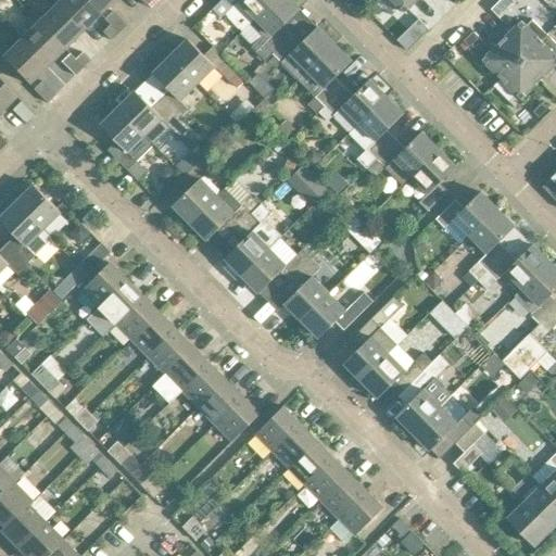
[(58,0),(54,4),(80,32),(99,14),(85,0),(58,0)]
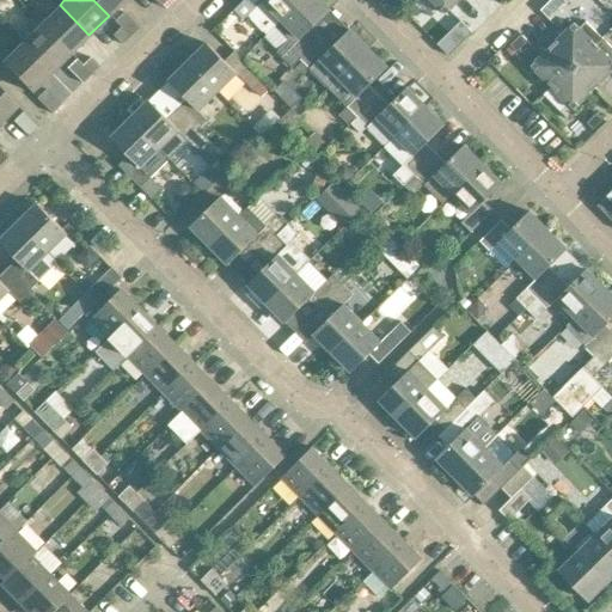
[(93,0),(109,16),(123,0),(93,0)]
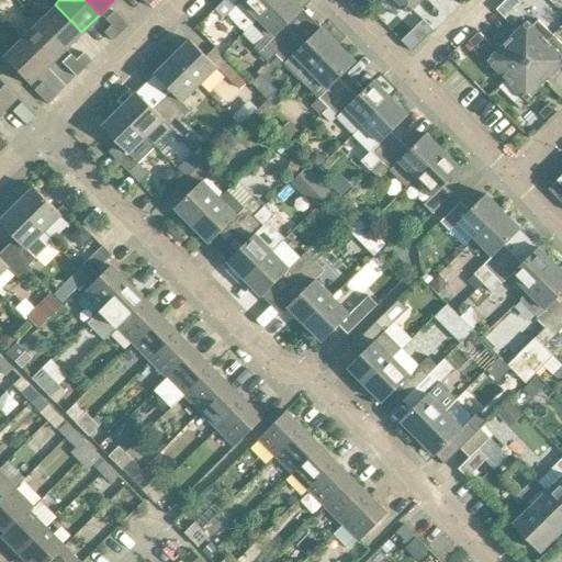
[(246,32),(259,19),(278,0),(224,0),(215,10),(224,19),(229,14),(246,32)]
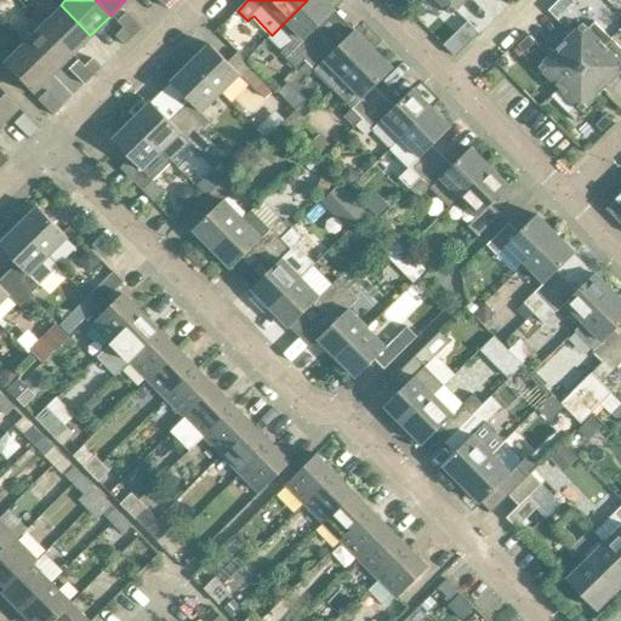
[(307,0),(286,21),(280,27),(294,41),(284,51),(281,52),(297,68),(305,61),(328,39),(317,28),(335,10),(324,0),(307,0)]
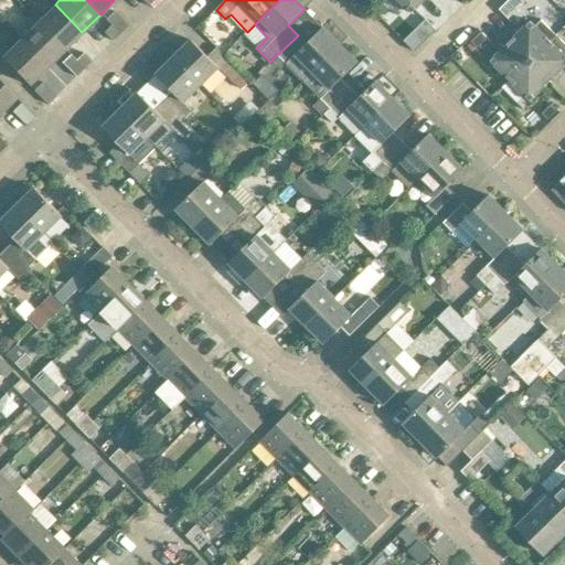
[(397,0),(411,13),(424,0),(397,0)]
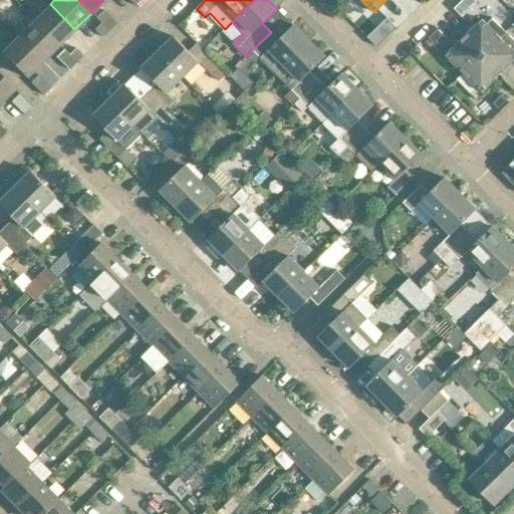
[(474,0),(462,0),(454,9),(462,18),(477,3),(474,0)]
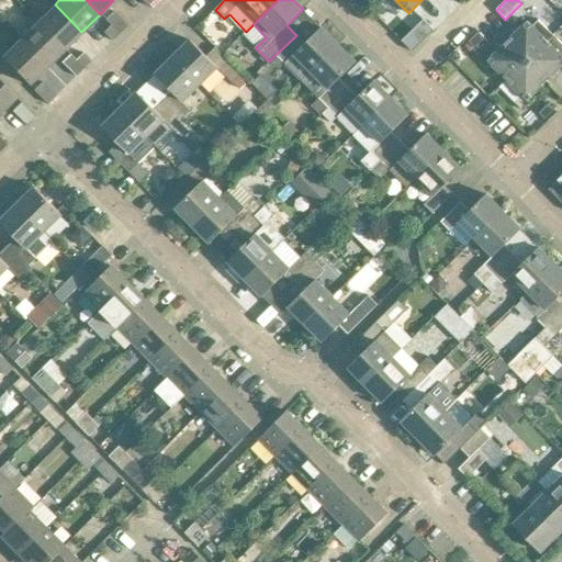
[(33,17),(64,49),(81,32),(55,4),(40,19),(35,14),(33,17)]
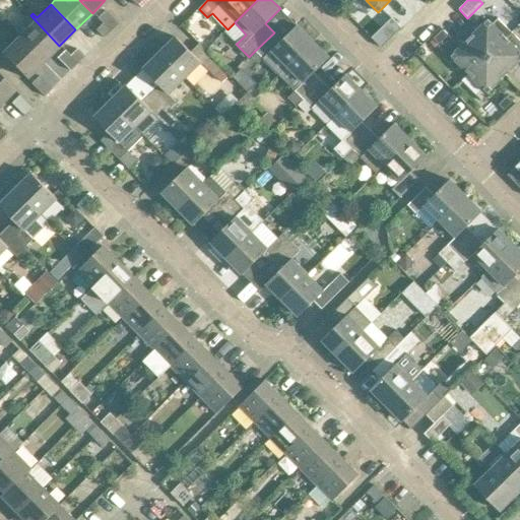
[(113,28),(118,23),(105,10),(96,18),(103,23),(106,20),(113,28)]
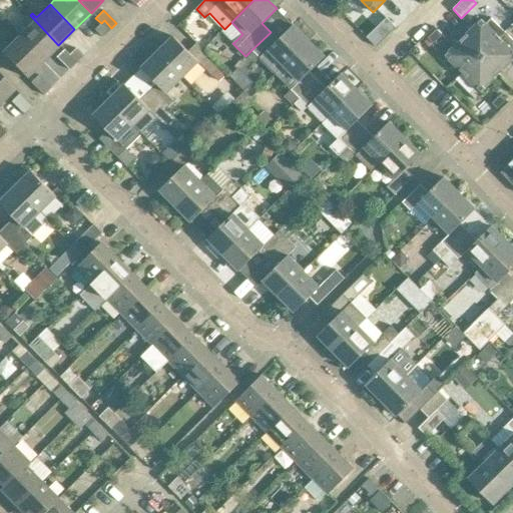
[(31,22),(18,36),(42,61),(58,45),(30,15),(27,18),(31,22)]
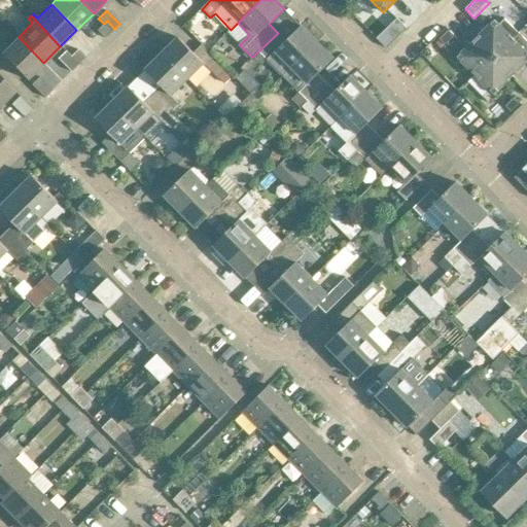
[(396,19),(376,38),(376,39),(386,49),(407,29),(396,19)]
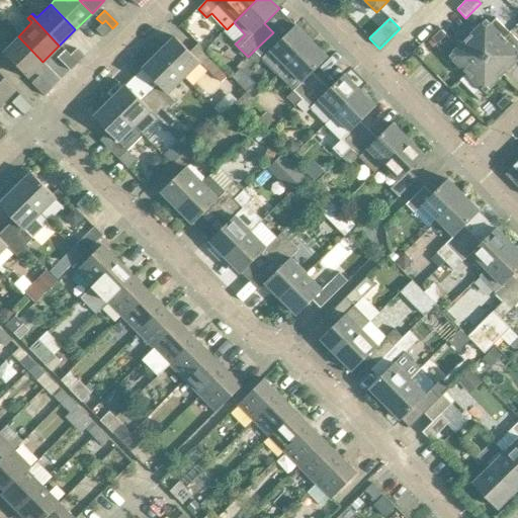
[(467,37),(486,57),(509,32),(496,18),(490,24),(486,19),(467,37)]
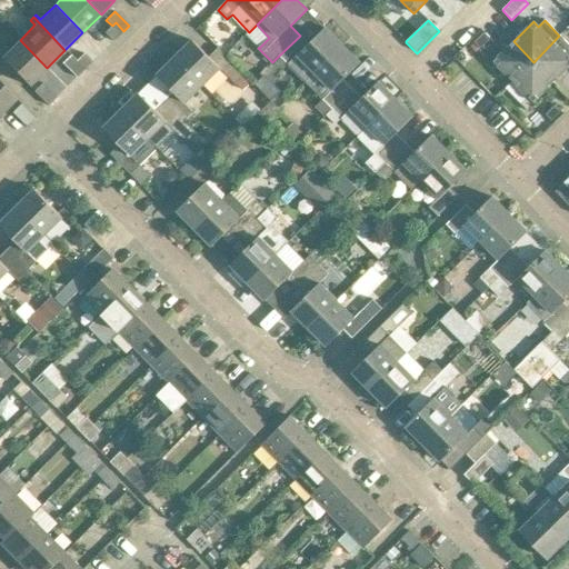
[(112,41),(123,31),(116,22),(112,26),(105,33),(112,41)]
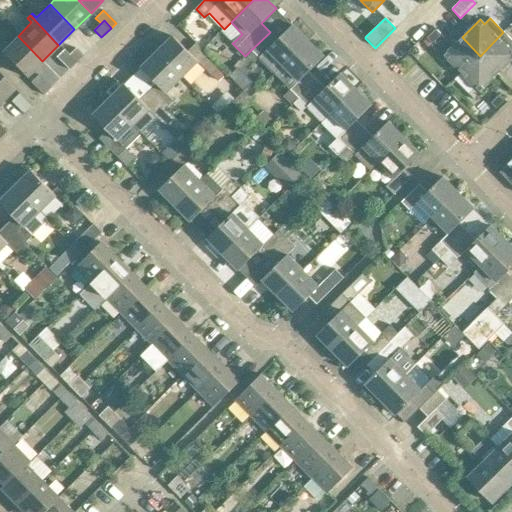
[(275,74),(283,66),(308,41),(293,25),(278,40),(270,32),(251,50),(275,74)]
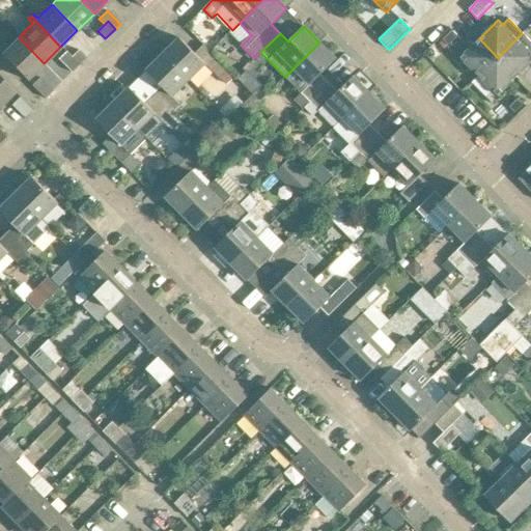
[(452,30),(443,39),(448,46),(457,36),(452,30)]
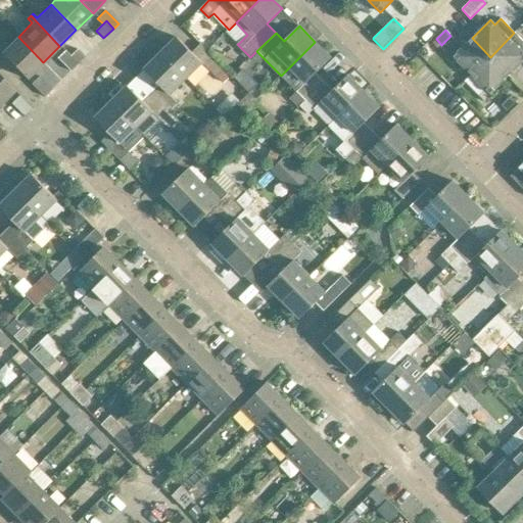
[(514,33),(490,57),(509,76),(522,60),(522,52),(522,53),(522,52),(522,40),(514,32),(514,33)]
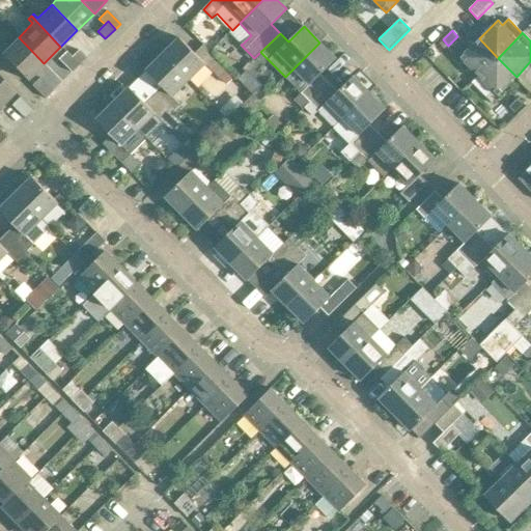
[(0,53),(26,80),(44,63),(19,37),(4,51),(0,47),(0,53)]
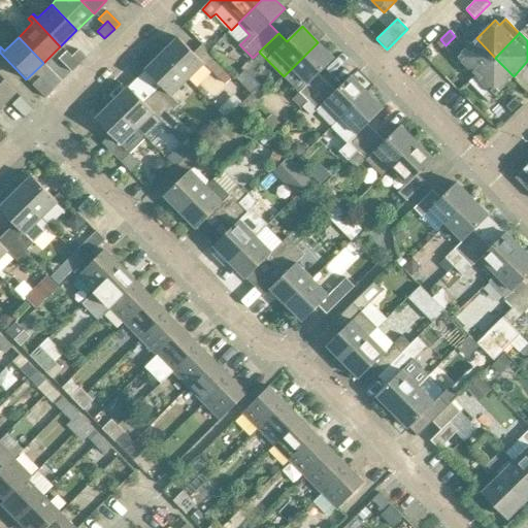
[(178,38),(162,54),(188,79),(203,64),(218,78),(227,69),(202,44),(194,53),(178,38)]
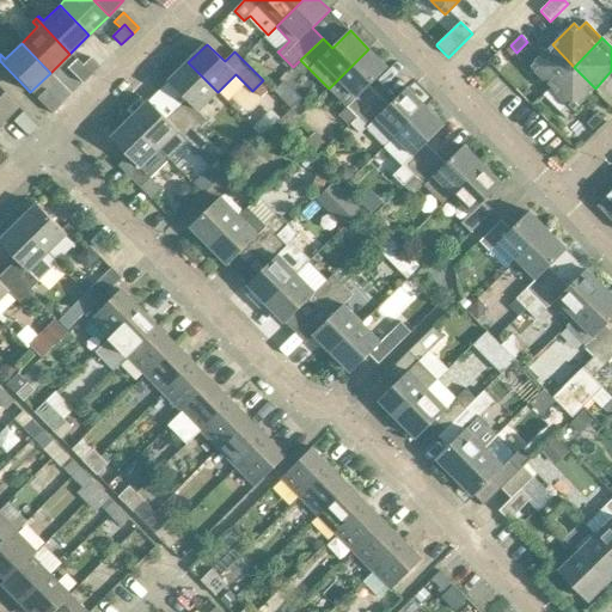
[(574,67),(552,44),(530,66),(551,87),(551,89),(574,67)]
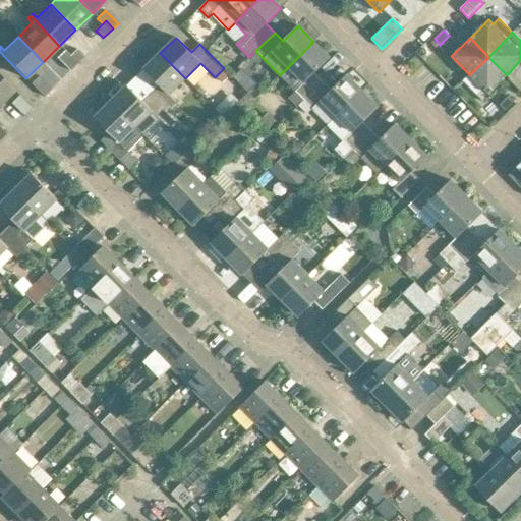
[(295,92),(304,100),(323,81),(314,73),(330,58),(313,42),(288,67),(304,82),(295,92)]
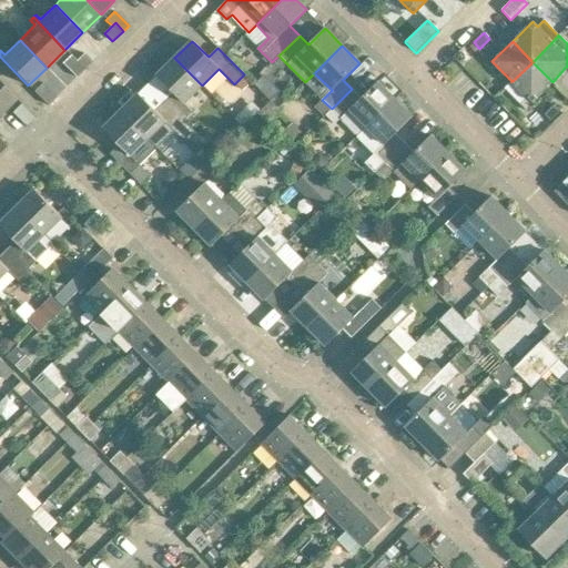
[(81,73),(92,62),(83,53),(75,61),(72,64),(81,73)]
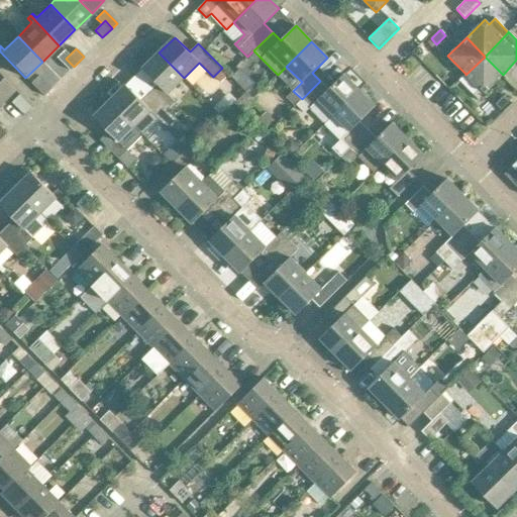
[(69,71),(74,67),(66,59),(69,56),(64,50),(57,58),(69,71)]
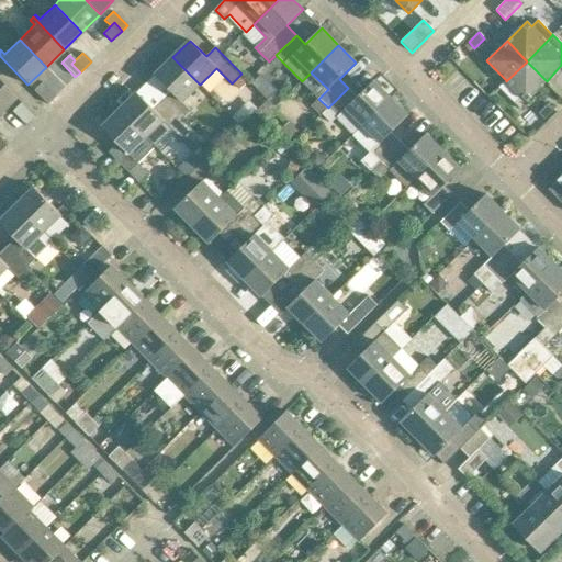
[(182,102),(200,85),(172,57),(155,75),(171,91),(163,100),(182,121),(192,111),(182,102)]
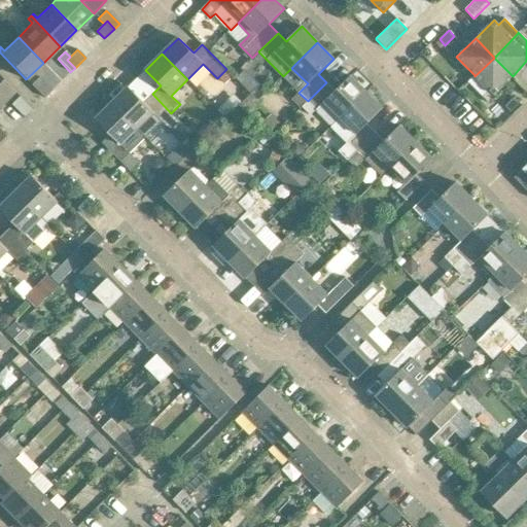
[(482,96),(488,90),(493,95),(513,76),(494,58),(475,76),(475,75),(468,81),(482,96)]
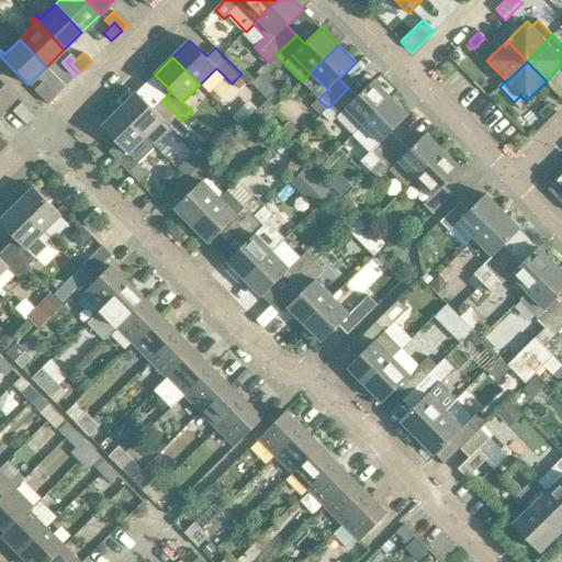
[(355,134),(363,125),(391,98),(374,81),(358,97),(348,88),(328,108),(323,113),(332,122),(337,116),(355,134)]
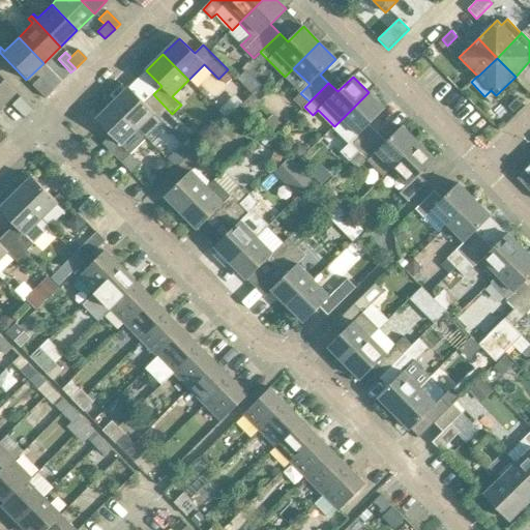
[(0,106),(13,92),(0,78),(0,106)]
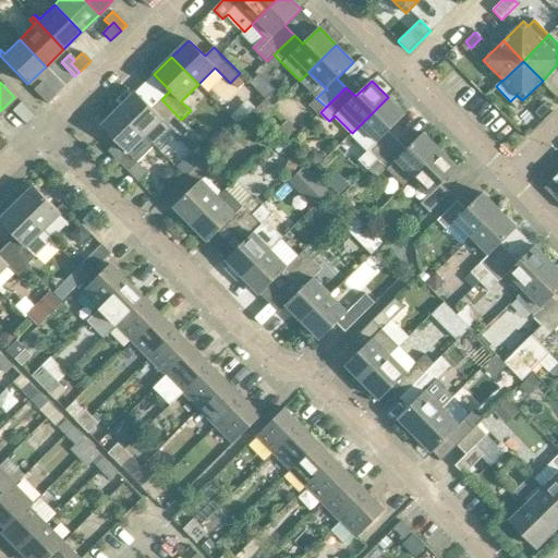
[(47,104),(55,96),(41,82),(33,89),(47,104)]
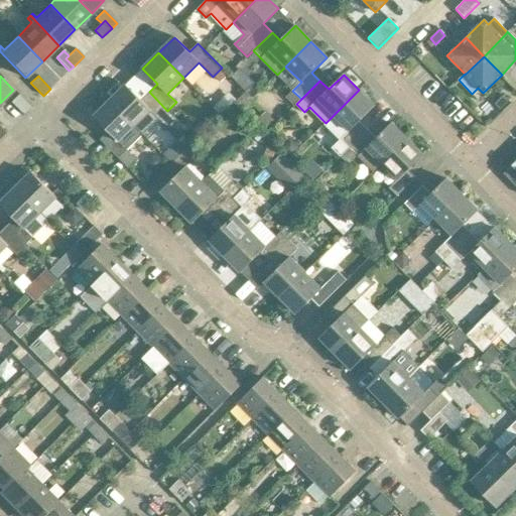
[(113,98),(110,101),(134,126),(143,134),(158,119),(168,129),(176,120),(167,111),(149,92),(140,100),(126,85),(123,88),(119,83),(108,94),(113,98)]
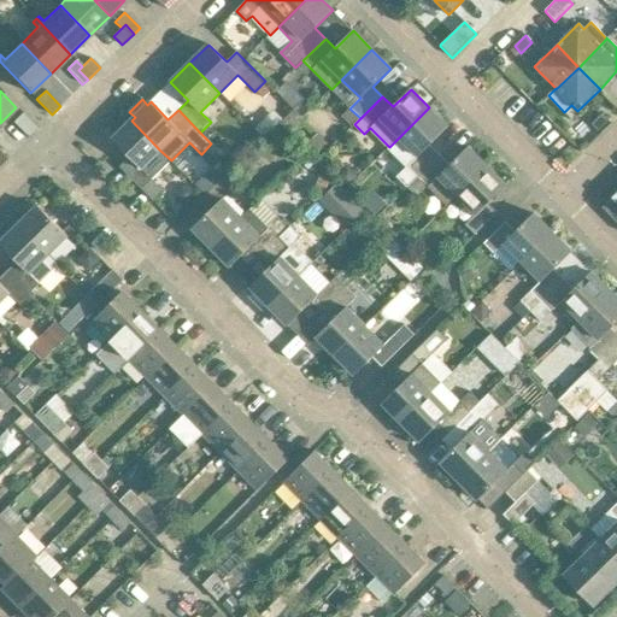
[(389,147),(387,150),(406,168),(397,177),(407,188),(440,154),(430,145),(448,127),(429,107),(399,137),(389,147)]
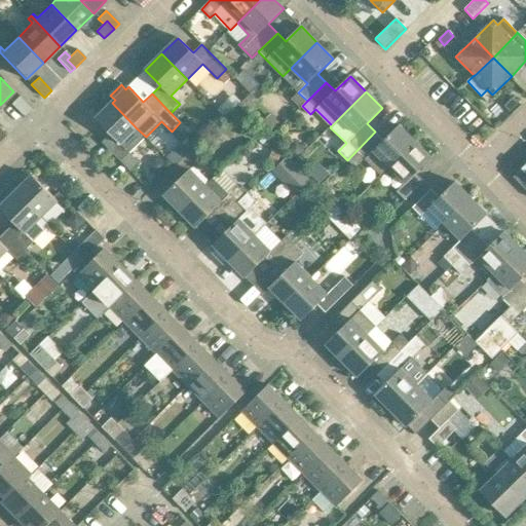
[(245,111),(256,100),(250,94),(238,105),(245,111)]
